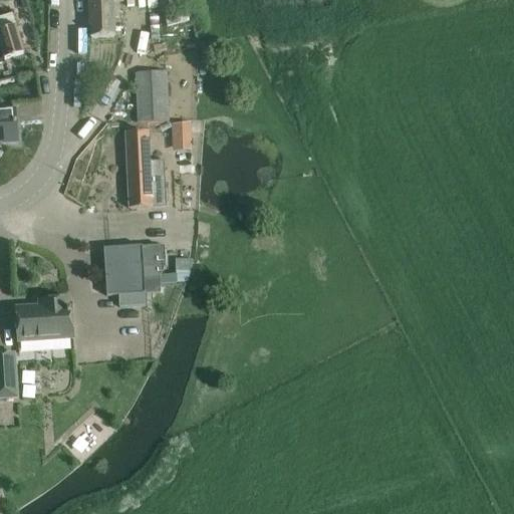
[(88,0),(90,39),(119,37),(118,10),(113,10),(113,3),(123,2),(123,0),(88,0)]
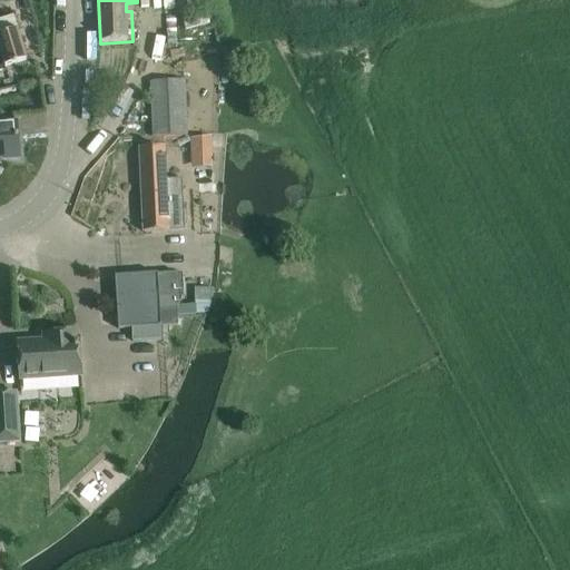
[(17,29),(12,16),(0,19),(0,65),(3,65),(3,67),(26,60),(17,29)]
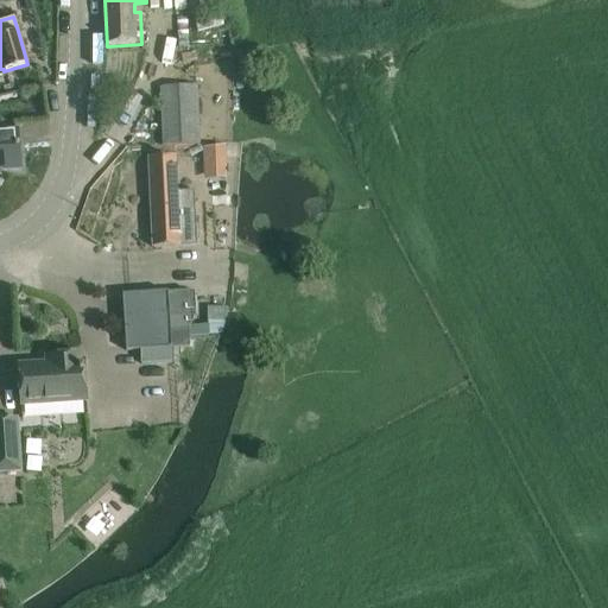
[(162,146),(198,145),(196,87),(159,89),(162,146)]
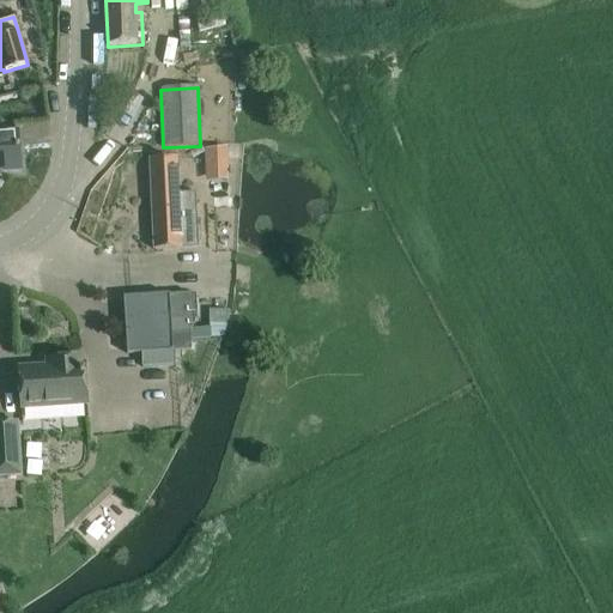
[(0,171),(19,170),(17,132),(0,133),(0,171)]
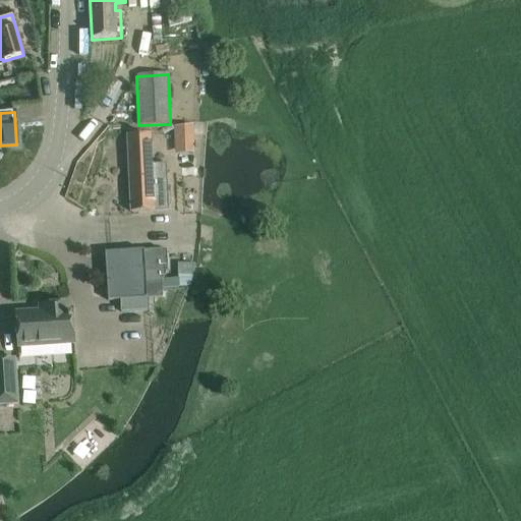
[(192,125),(173,126),(174,154),(193,152),(192,125)]
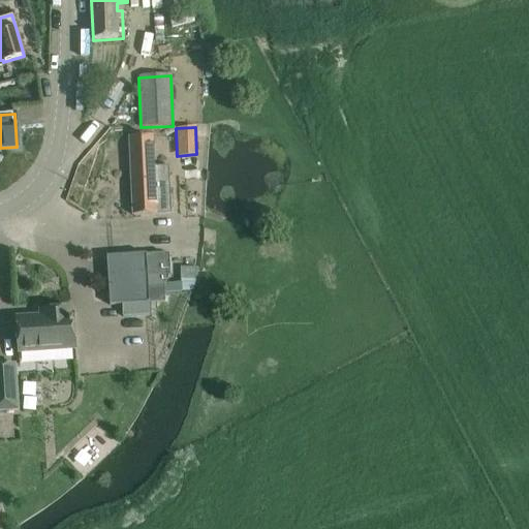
[(153,167),(152,136),(129,137),(132,216),(155,215),(155,216),(169,215),(167,166),(153,167)]
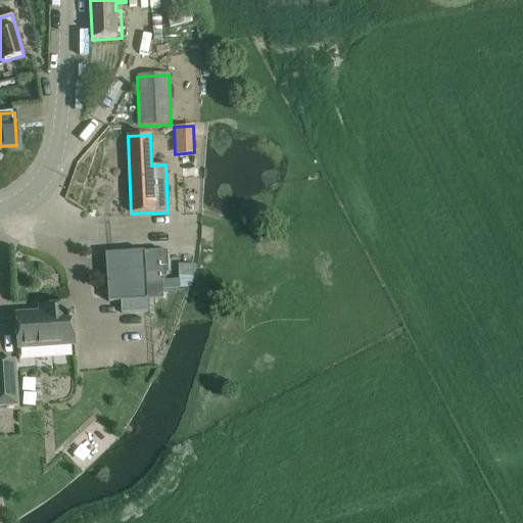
[(129,292),(161,289),(160,284),(164,284),(164,271),(170,271),(169,250),(143,251),(127,252),(129,292)]
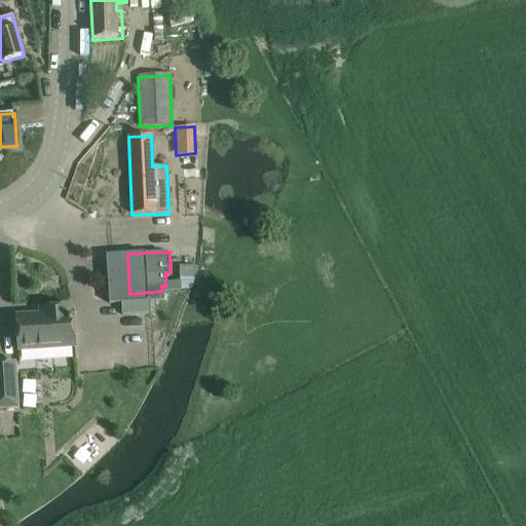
[(129,294),(127,254),(105,255),(108,303),(121,303),(122,314),(149,312),(149,301),(162,300),(162,291),(129,294)]
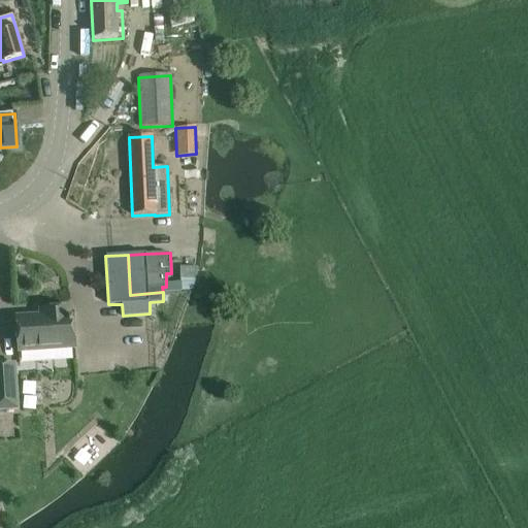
[(69,315),(69,308),(40,309),(40,316),(15,318),(17,338),(18,352),(75,348),(72,314),(69,315)]
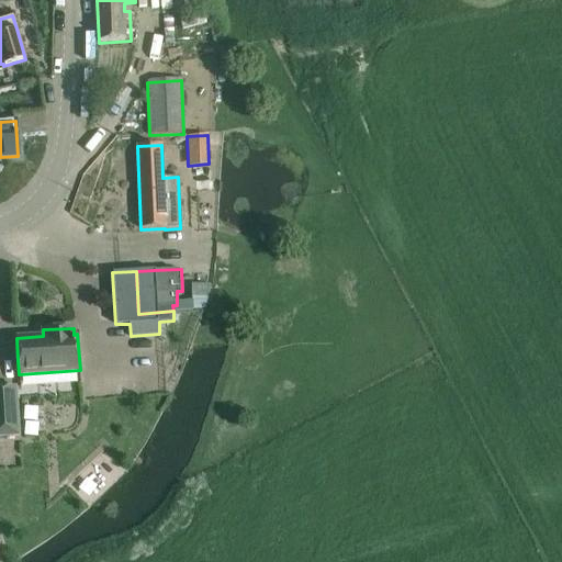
[(0,436),(19,436),(15,388),(0,388),(0,436)]
